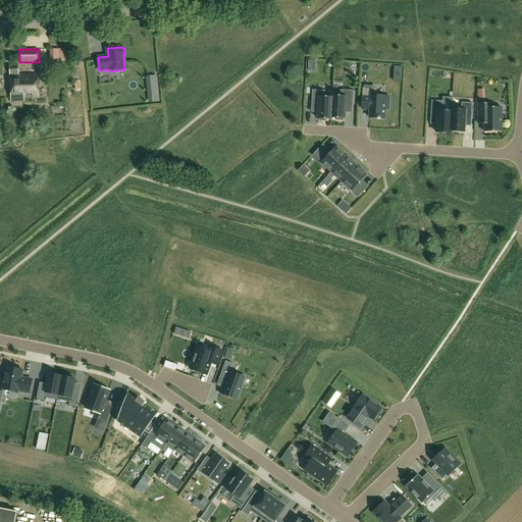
[(64,49),(51,49),(50,61),(63,61),(64,49)]
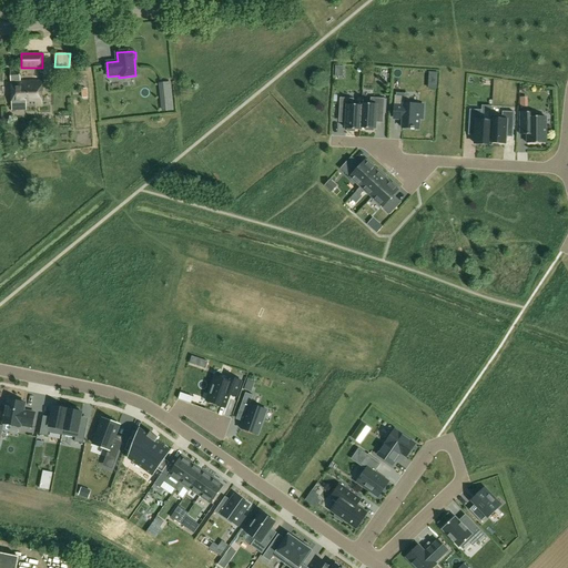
[(43,105),(42,81),(20,81),(20,71),(11,71),(12,111),(28,110),(27,107),(43,105)]
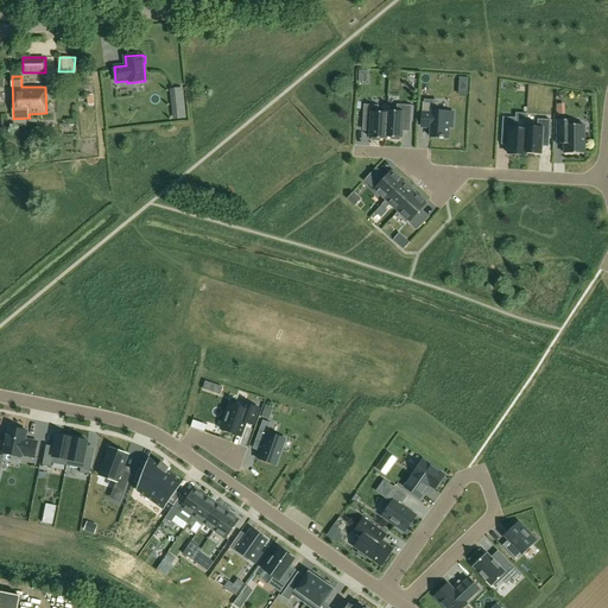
[(171,87),(172,105),(185,103),(184,87),(171,87)]
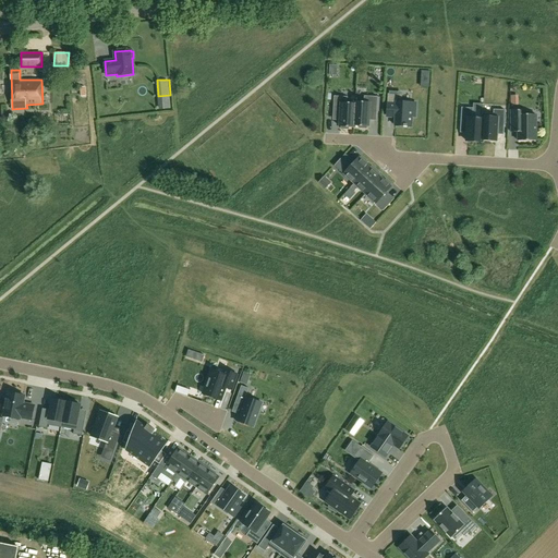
[(415,117),(416,104),(402,102),(398,102),(398,95),(389,94),(388,94),(387,116),(396,116),(396,125),(403,126),(403,128),(407,128),(407,126),(409,126),(411,126),(411,117),(415,117)]
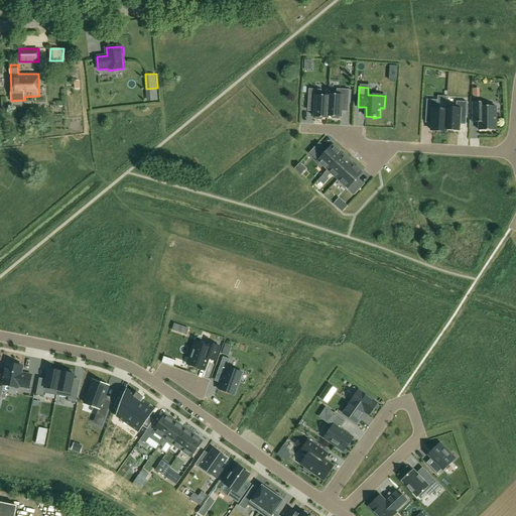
[(158,100),(157,88),(146,89),(147,101),(158,100)]
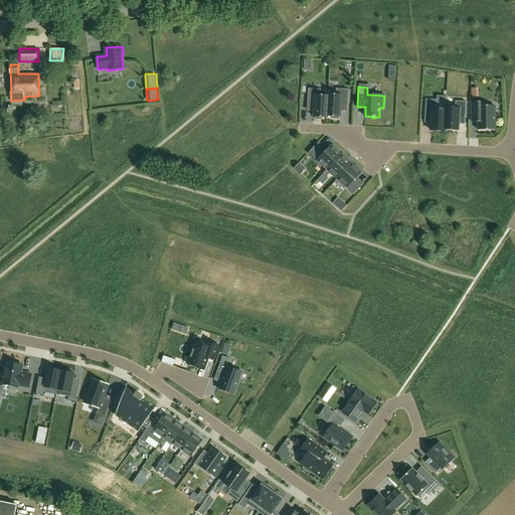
[(322,118),(327,118),(327,117),(328,96),(321,96),(321,90),(308,89),(307,103),(315,104),(314,117),(315,118),(315,119),(322,120),(322,118)]
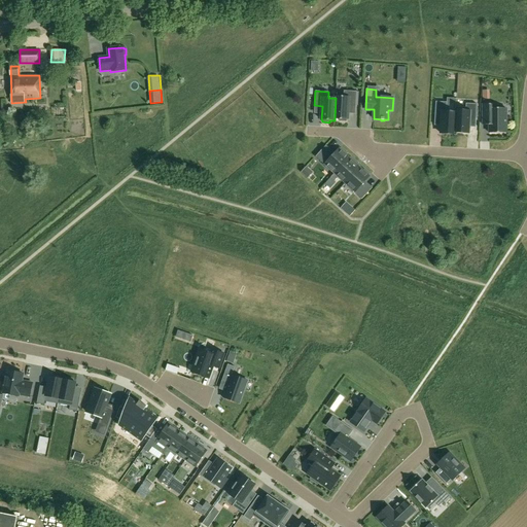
[(356,106),(356,92),(344,91),(344,97),(336,97),(336,98),(335,119),(339,119),(339,121),(346,121),(347,119),(348,119),(349,106),(356,106)]
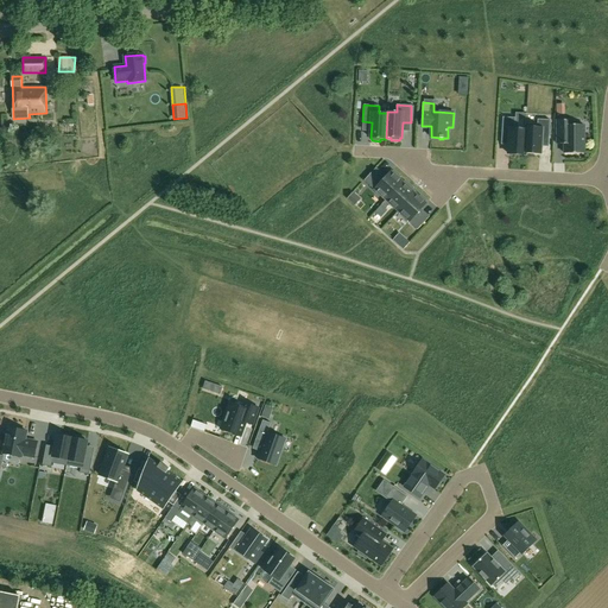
[(525,153),(526,127),(525,127),(514,127),(515,119),(502,118),(501,138),(511,138),(510,154),(525,156),(525,153)]
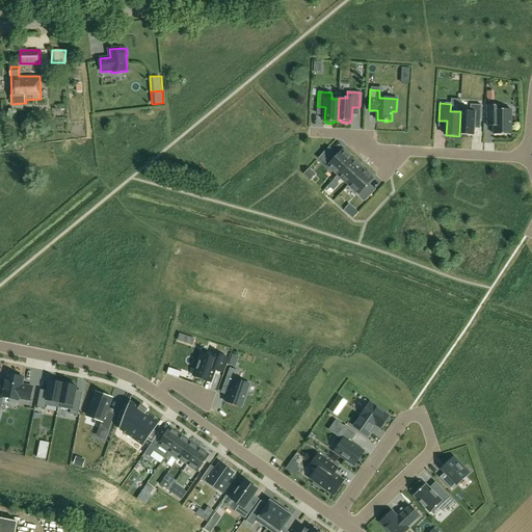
[(460,111),(459,134),(473,135),(473,122),(480,123),(481,106),(471,105),(470,109),(460,108),(459,111),(460,111)]
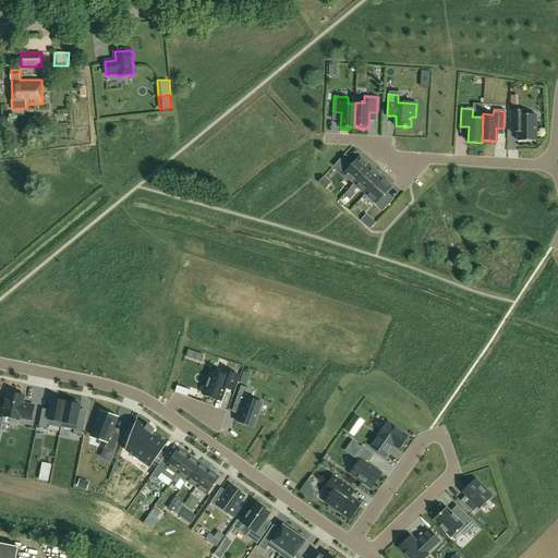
[(518,141),(536,141),(536,114),(525,114),(525,110),(511,110),(511,126),(518,126),(518,141)]
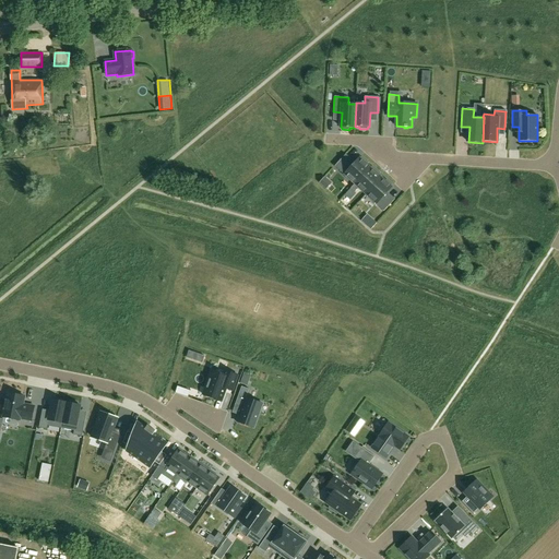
[(355,185),(370,168),(366,164),(367,162),(363,157),(360,158),(359,158),(354,165),(344,157),(334,167),(344,176),(345,176),(355,185)]
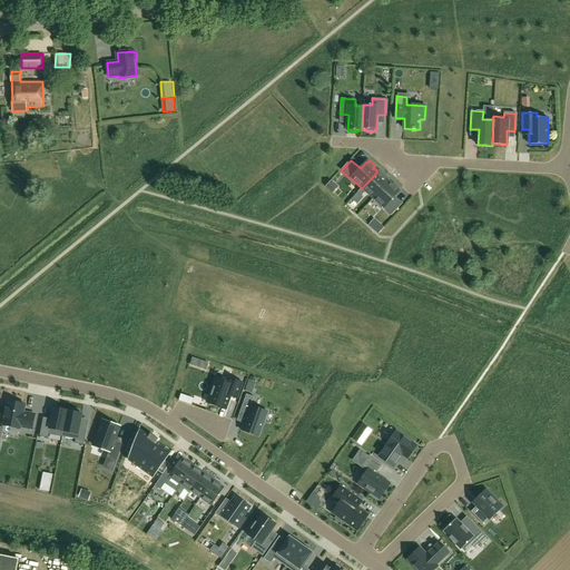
[(373,199),(389,182),(383,177),(385,175),(380,170),(379,172),(377,172),(362,188),(359,193),(362,196),(365,192),(373,199)]
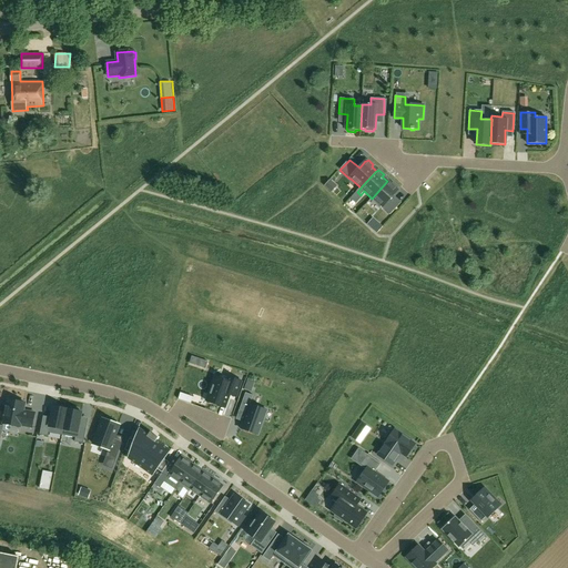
[(330,181),(325,185),(332,192),(335,186),(330,181)]
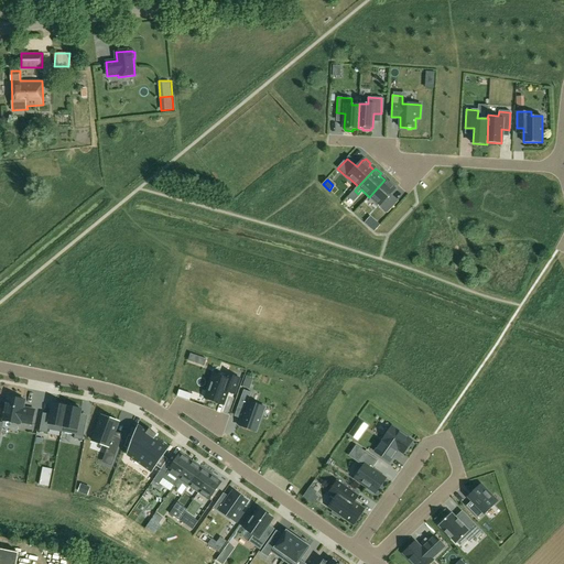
[(389,184),(384,180),(369,197),(380,207),(381,206),(388,213),(393,207),(388,202),(392,198),(390,196),(396,190),(394,188),(396,187),(391,182),(389,184)]
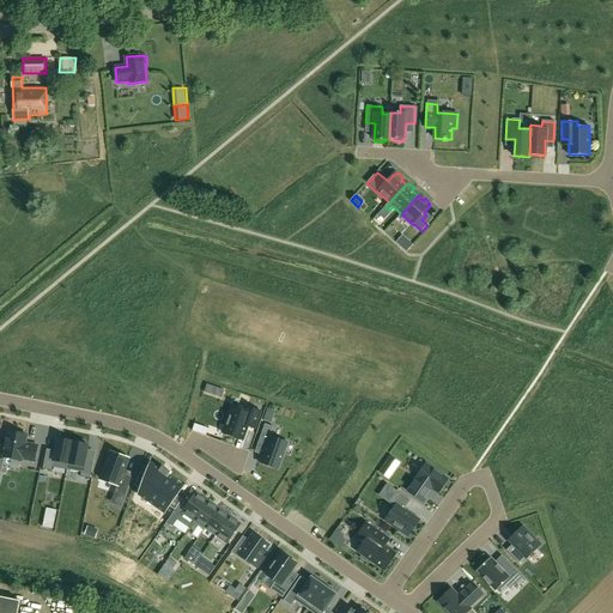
[(407,252),(414,244),(411,242),(404,249),(407,252)]
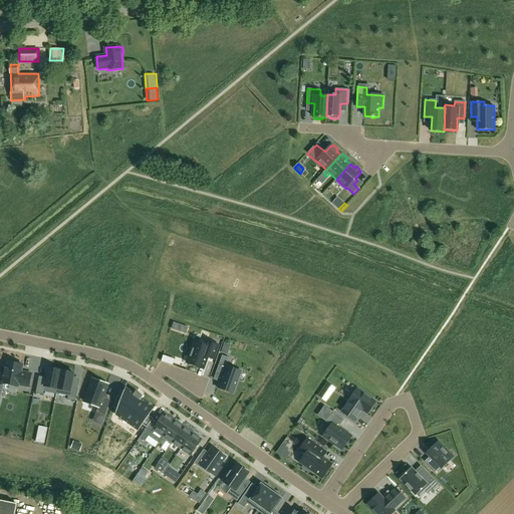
[(186,332),(188,327),(175,323),(173,328),(186,332)]
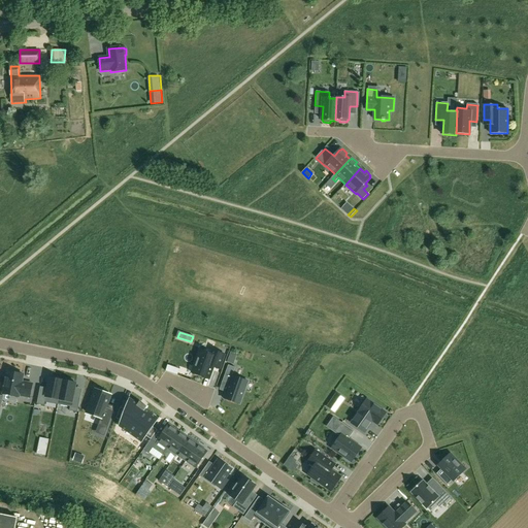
[(200,350),(192,373),(209,380),(213,367),(220,369),(225,355),(212,351),(211,354),(200,350)]
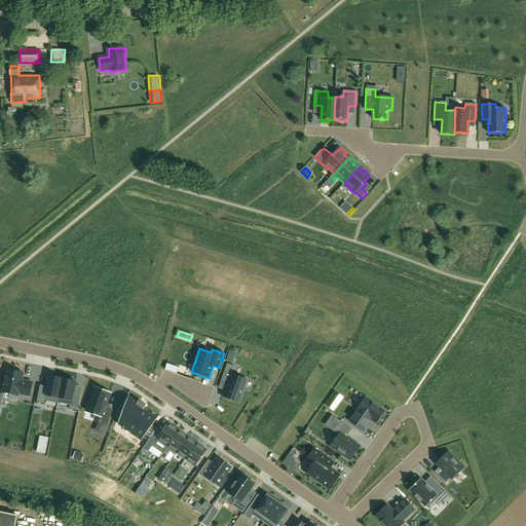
[(227,364),(221,381),(228,383),(225,390),(223,397),(238,403),(247,380),(231,374),(234,367),(227,364)]
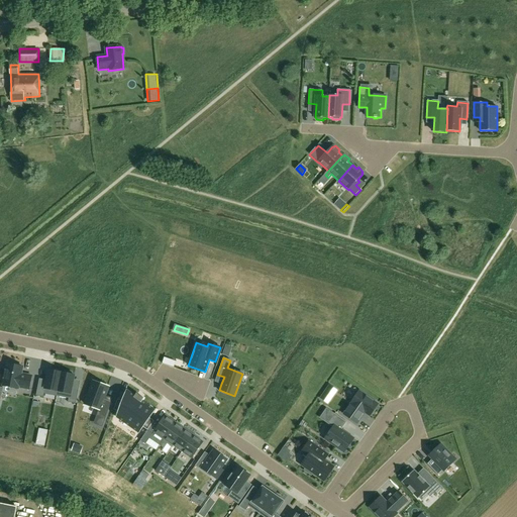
[(21,374),(22,367),(7,364),(3,386),(18,389),(18,387),(29,389),(31,376),(21,374)]
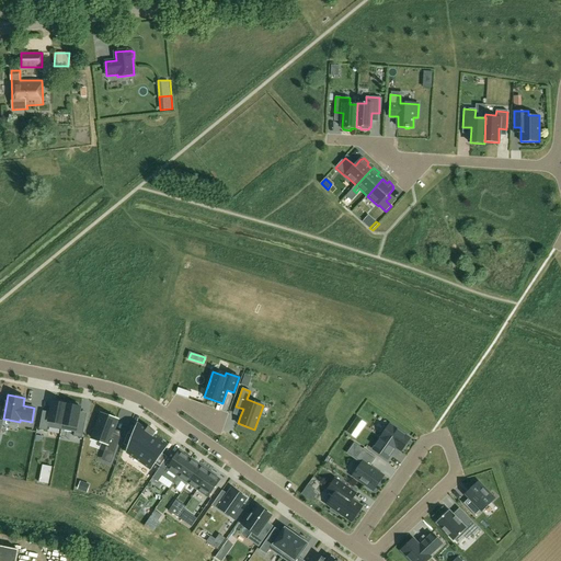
[(61,430),(67,404),(64,403),(64,401),(56,400),(56,402),(53,401),(49,416),(42,414),(38,430),(47,431),(48,427),(61,430)]
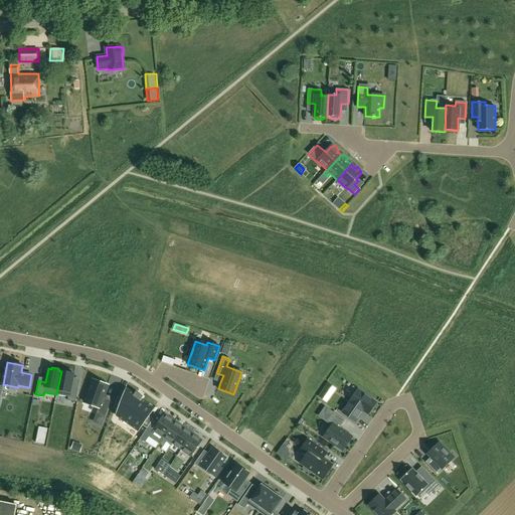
[(64,371),(61,371),(56,394),(68,397),(67,400),(75,402),(77,388),(71,387),(73,373),(70,373),(71,371),(64,369),(64,371)]
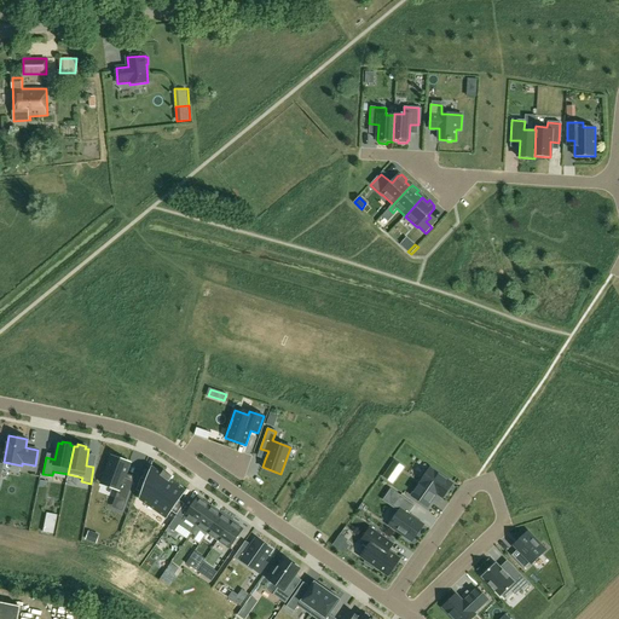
[(129,463),(111,457),(102,484),(119,491),(115,498),(126,502),(133,481),(125,478),(129,463)]
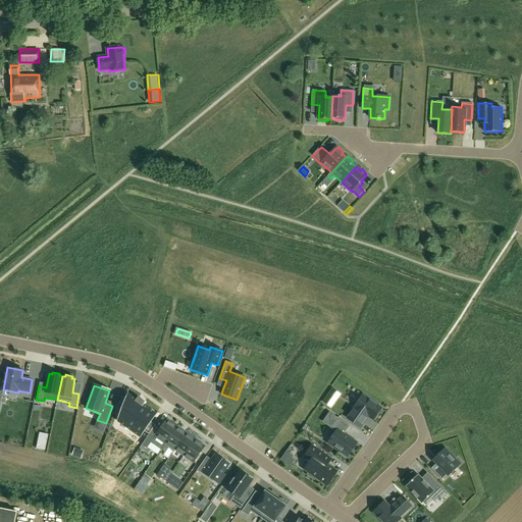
[(341,394),(333,389),(324,403),(331,407),(341,394)]
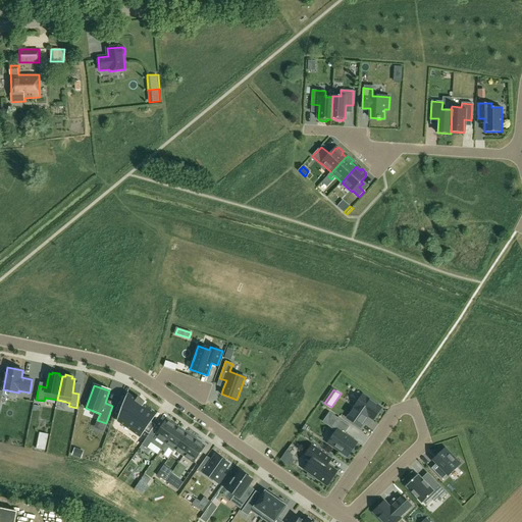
[(118,403),(115,414),(120,416),(118,422),(140,436),(144,431),(149,434),(156,425),(151,421),(156,414),(144,405),(146,403),(138,398),(137,400),(128,395),(124,405),(118,403)]
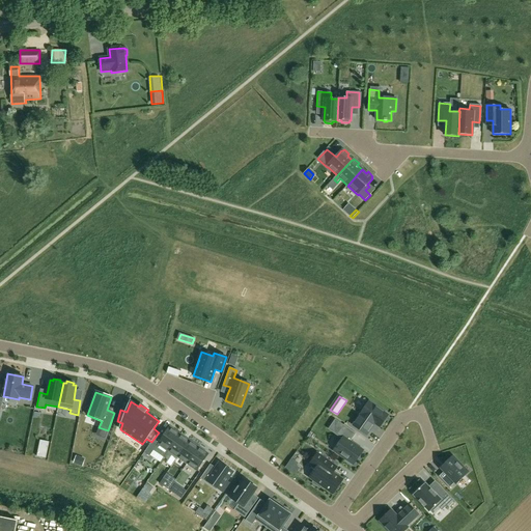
[(358,419),(353,425),(366,435),(372,426),(371,425),(373,423),(380,427),(388,415),(368,401),(360,414),(365,417),(362,422),(358,419)]
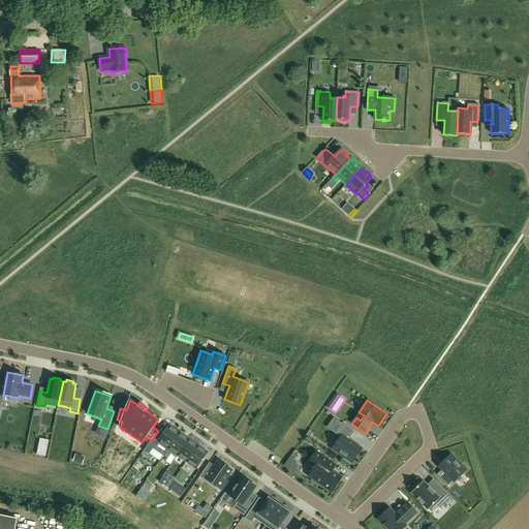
[(340,437),(332,449),(345,458),(344,459),(349,463),(350,462),(352,463),(362,448),(349,440),(354,432),(342,424),(337,432),(341,435),(340,437)]
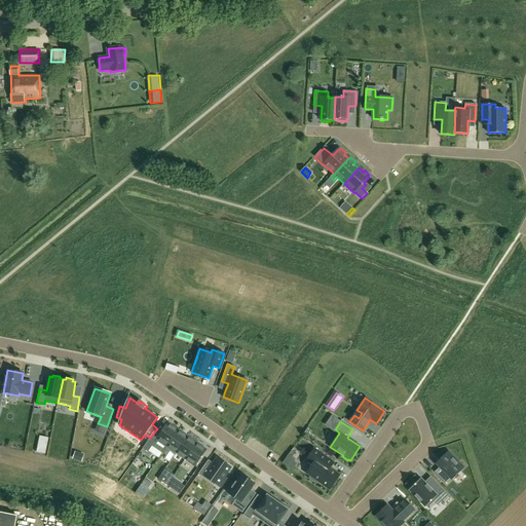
[(167,423),(157,439),(166,446),(167,447),(179,430),(167,423)]
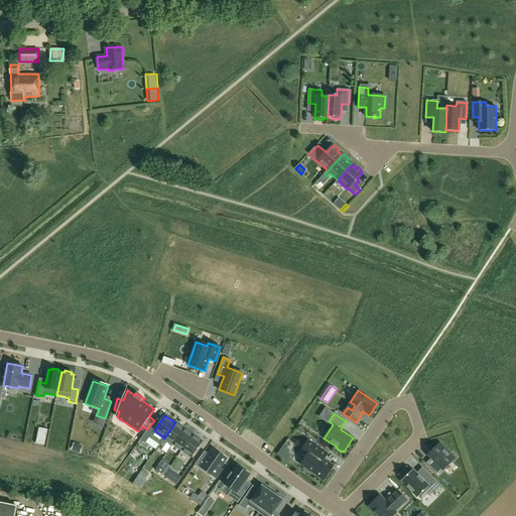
[(163,437),(159,444),(163,447),(166,442),(172,446),(173,444),(184,428),(175,422),(164,438),(163,437)]
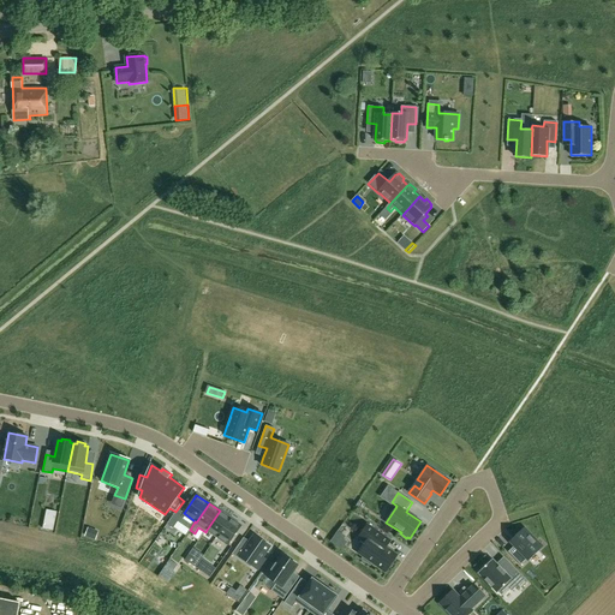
[(220,511),(207,530),(216,537),(230,518),(220,511)]
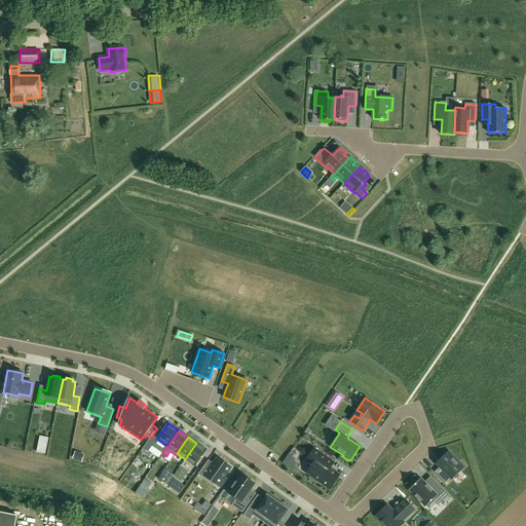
[(150,438),(143,448),(148,452),(155,442),(150,438)]
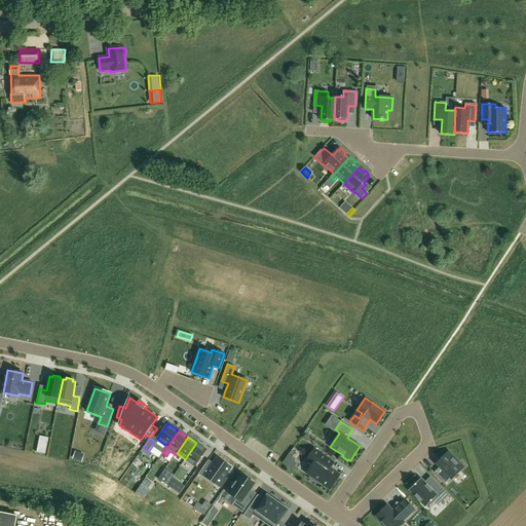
[(196,443),(185,459),(195,465),(207,450),(196,443)]
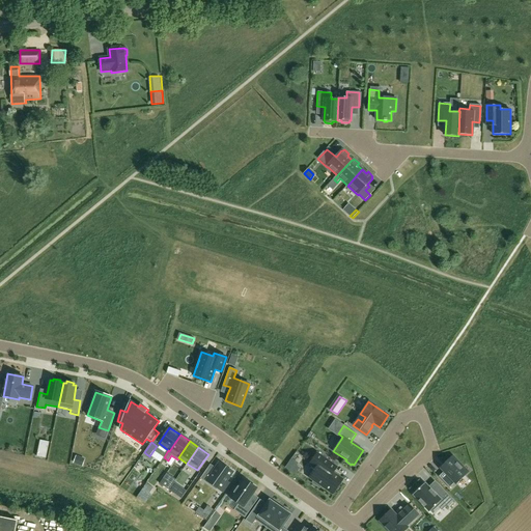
[(315,469),(309,478),(313,481),(312,483),(319,488),(322,486),(333,494),(343,479),(333,473),(337,467),(317,452),(309,465),(315,469)]
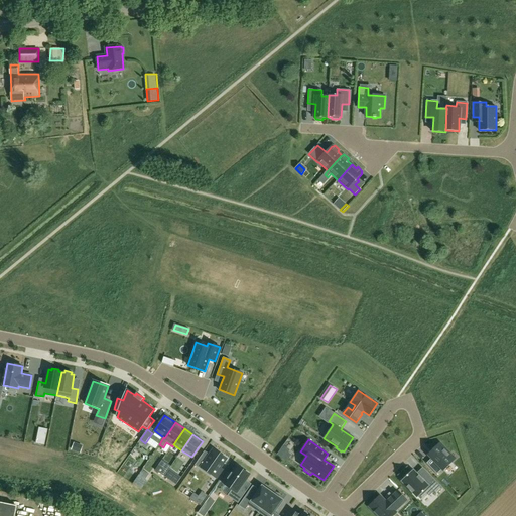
[(83,445),(74,442),(72,449),(80,453),(83,445)]
